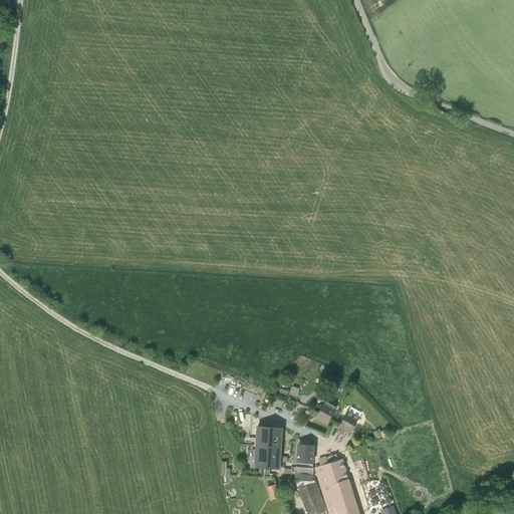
[(299,389),(292,387),(289,395),(296,397),(299,389)]
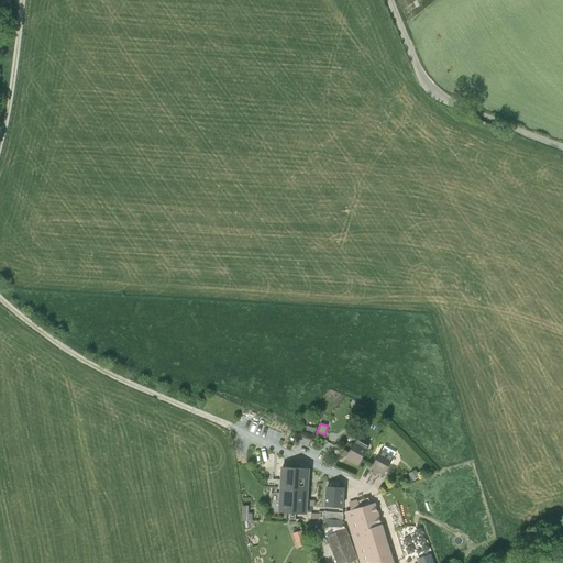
[(345,459),(359,466),(370,446),(356,439),(346,457),(345,459)]
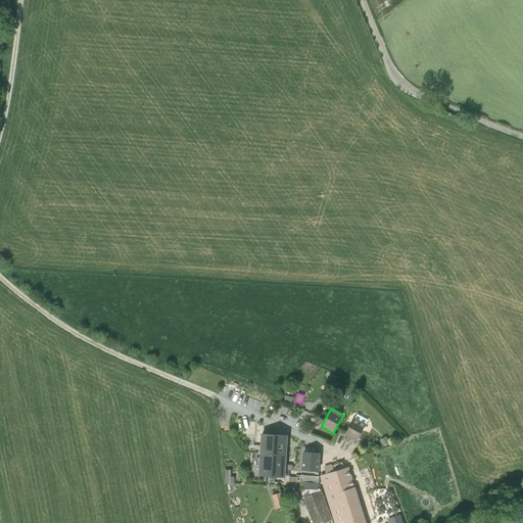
[(358,441),(366,426),(354,420),(346,435),(358,441)]
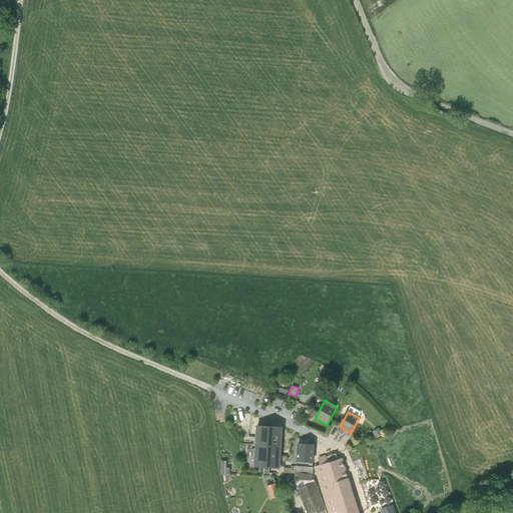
[(281,455),(282,438),(283,428),(259,426),(255,467),(280,468),(281,461),(287,461),(287,455),(281,455)]
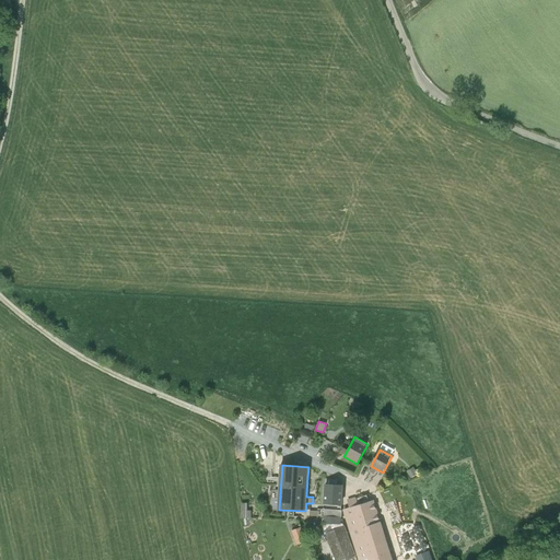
[(417,474),(413,467),(406,471),(410,478),(417,474)]
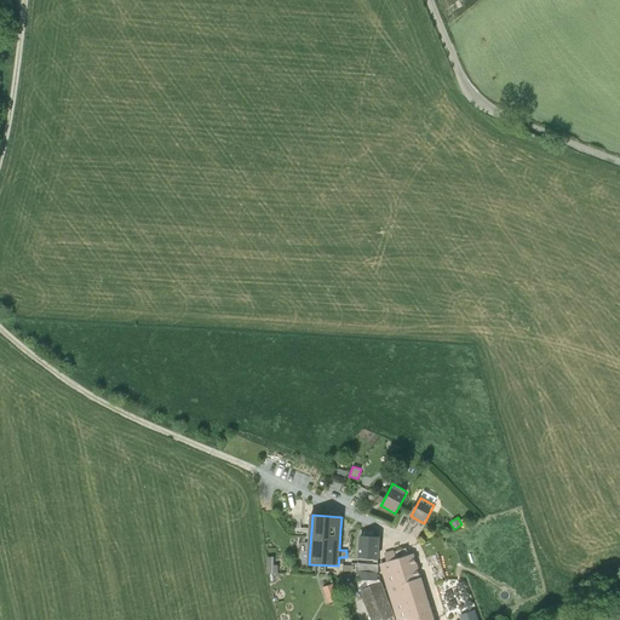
[(361,530),(360,558),(378,560),(378,556),(379,550),(379,539),(372,538),(373,530),(361,530)]
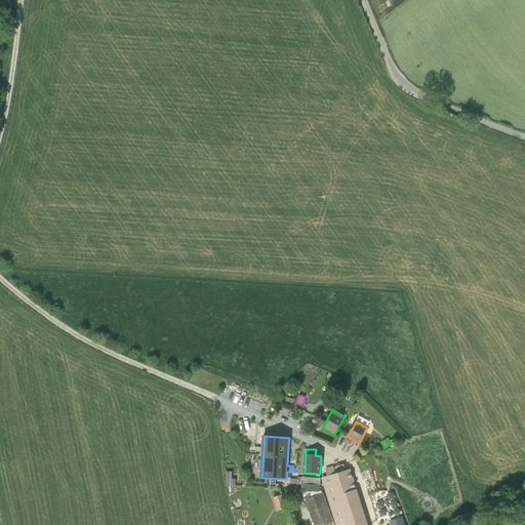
[(366,524),(350,470),(347,471),(345,463),(326,470),(328,476),(322,478),(336,524),(366,524)]
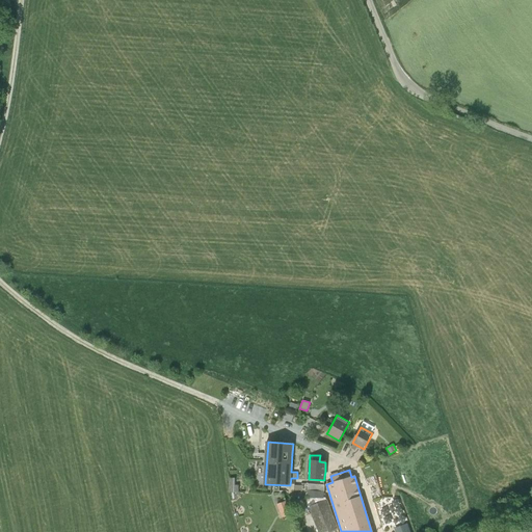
[(308,490),(324,491),(324,483),(308,482),(308,490)]
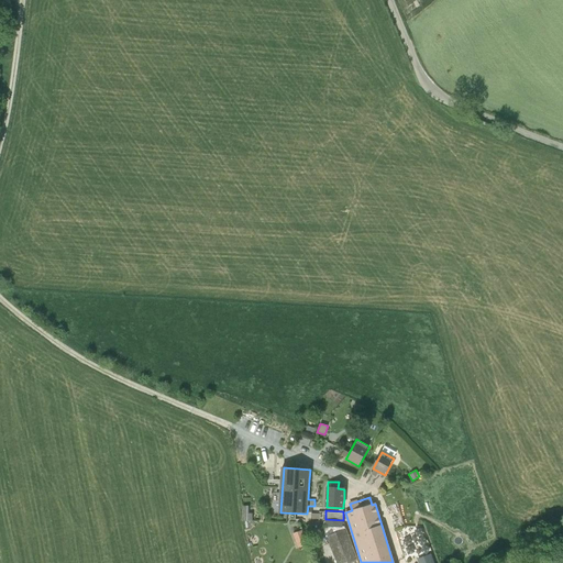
[(342,527),(343,520),(326,519),(326,526),(326,531),(335,562),(349,562),(359,560),(346,528),(345,529),(344,527),(342,527)]
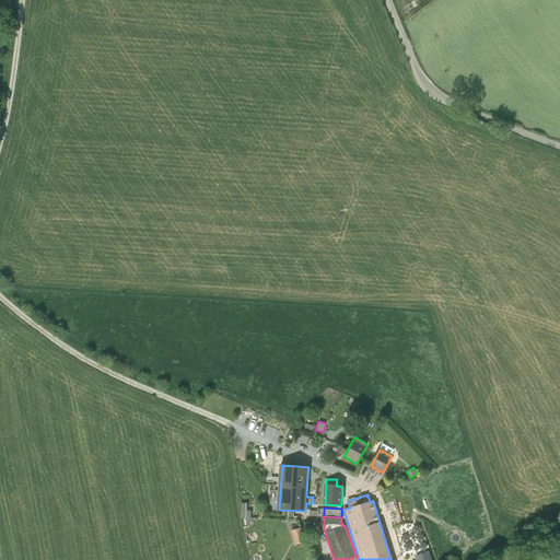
[(301,526),(291,529),(294,538),(303,535),(301,526)]
